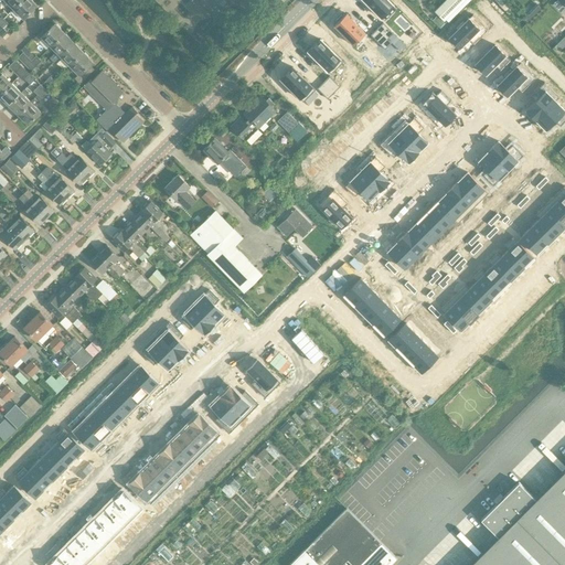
[(22,0),(3,0),(13,9),(22,0)]
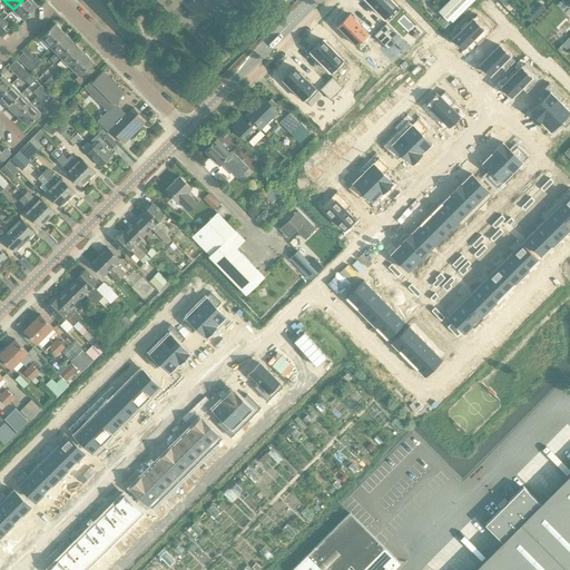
[(37,6),(31,0),(22,0),(13,9),(23,19),(37,6)]
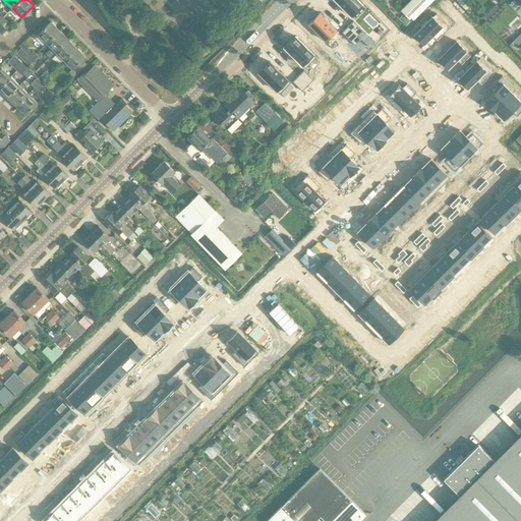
[(357,0),(335,0),(355,19),(365,8),(357,0)]
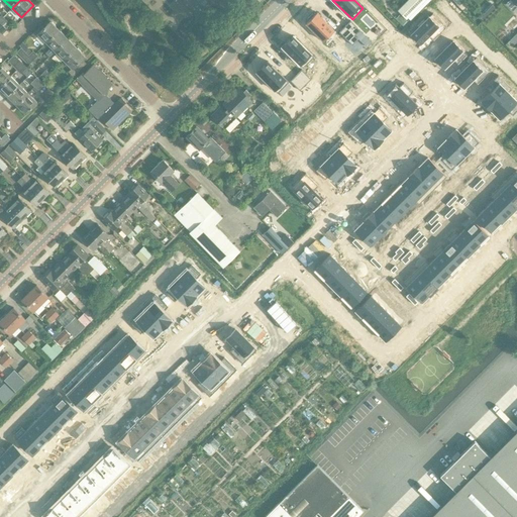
[(406,19),(425,0),(408,0),(398,11),(406,19)]
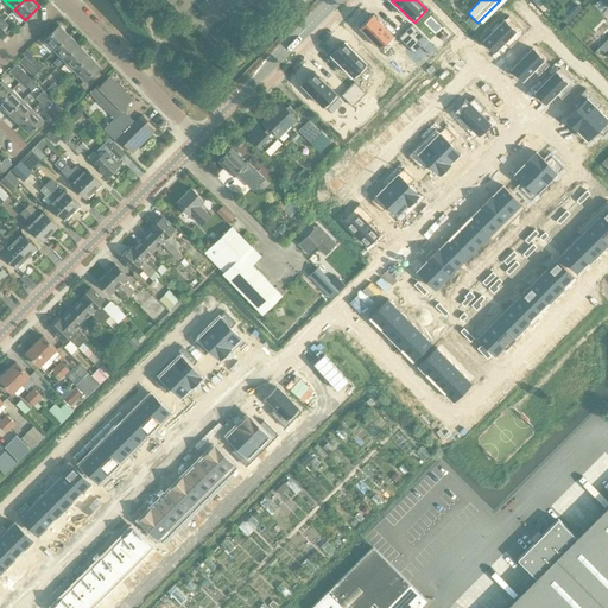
[(362,24),(360,27),(380,48),(393,36),(372,14),(369,18),(367,16),(361,23),(362,24)]
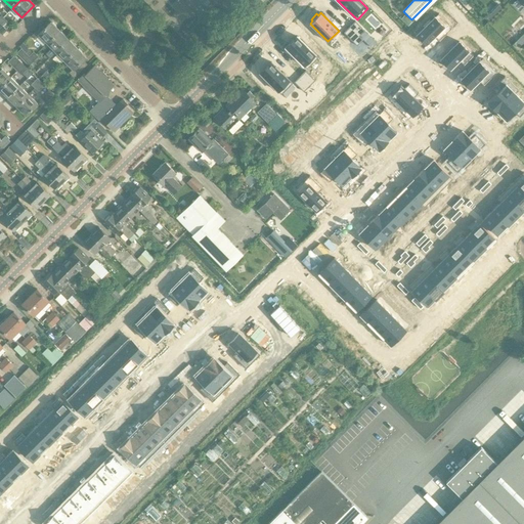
[(435,17),(417,35),(426,45),(436,35),(440,40),(449,32),(435,17)]
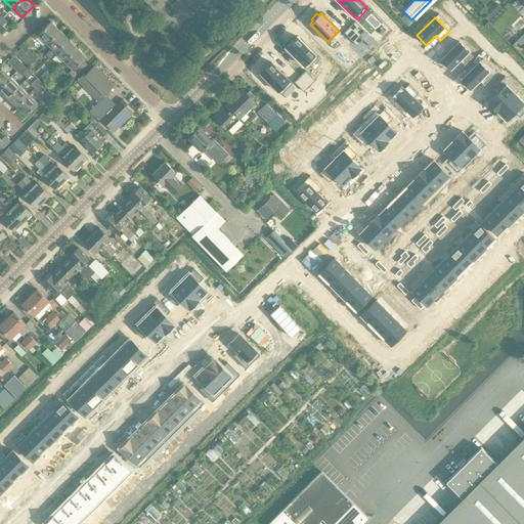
[(47,43),(59,31),(51,22),(44,29),(42,26),(32,35),(35,38),(39,35),(47,43)]
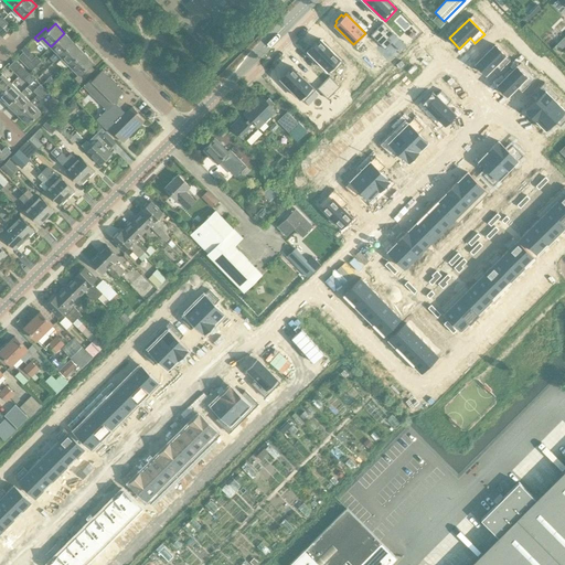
[(383,23),(376,29),(387,40),(394,33),(383,23)]
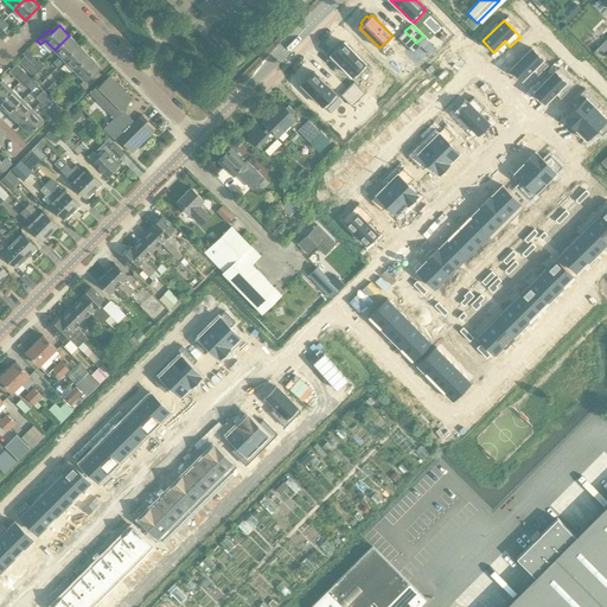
[(404,31),(398,38),(414,53),(420,46),(416,43),(404,31)]
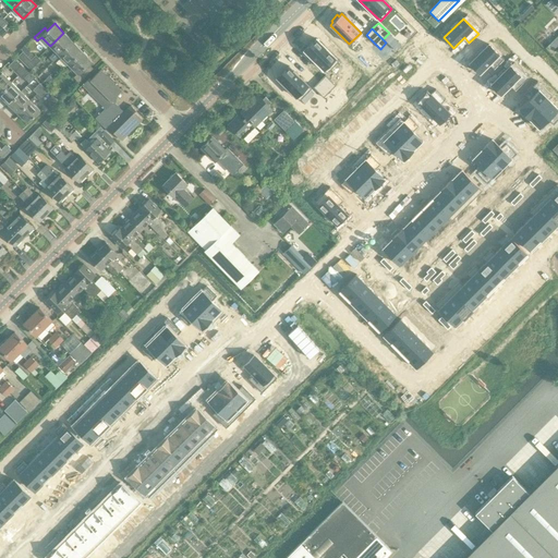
[(73,43),(73,41),(63,33),(50,46),(55,51),(50,56),(55,60),(59,56),(73,43)]
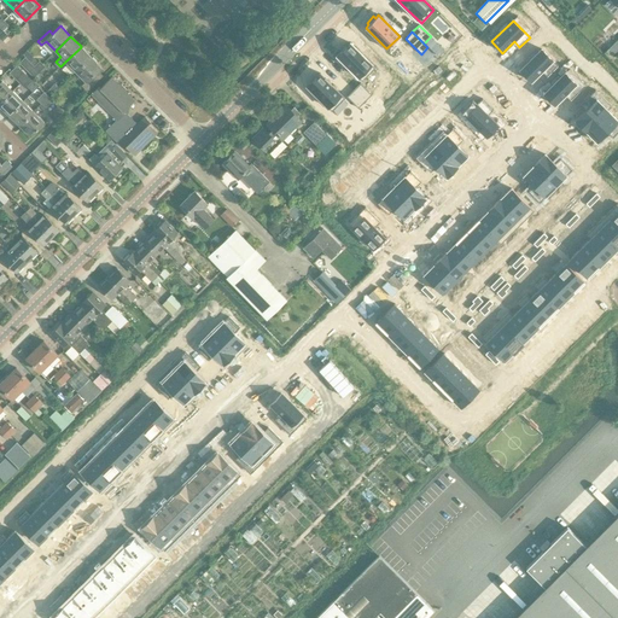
[(350,42),(337,56),(361,81),(374,68),(350,42)]
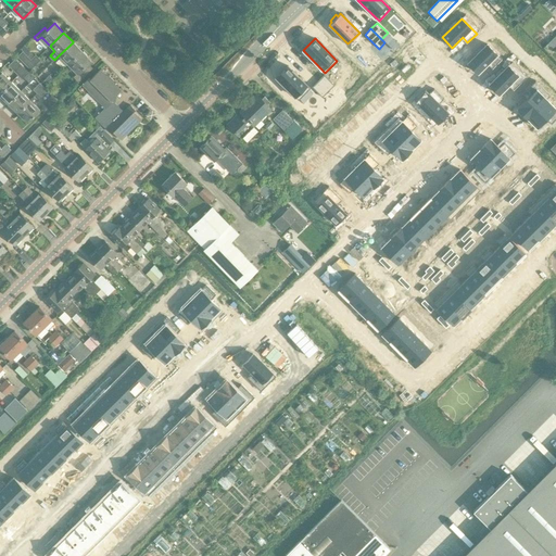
[(68,65),(81,51),(73,42),(59,55),(68,65)]
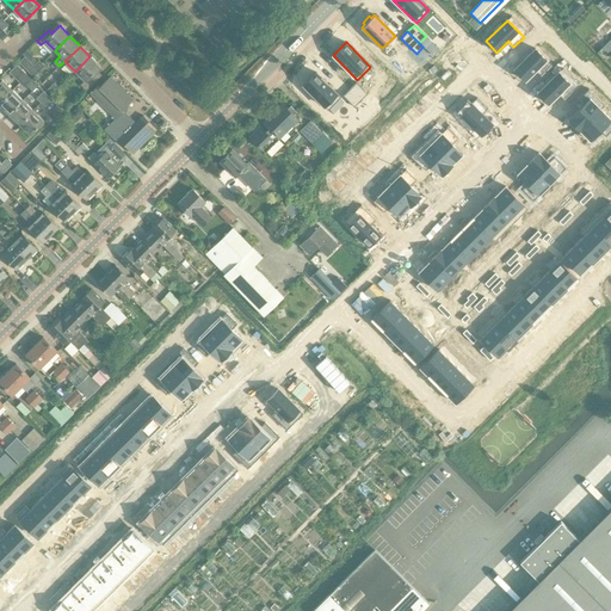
[(536,48),(514,69),(525,81),(536,69),(542,75),(551,66),(536,48)]
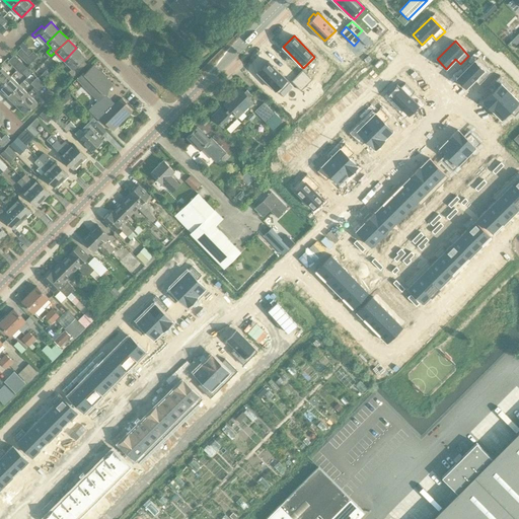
[(86,64),(83,61),(82,60),(85,57),(76,48),(64,61),(72,69),(69,72),(73,77),(86,64)]
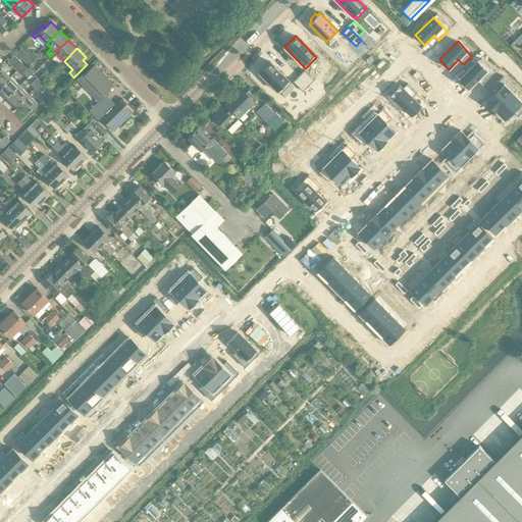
[(24,61),(29,57),(29,56),(21,49),(16,53),(24,61)]
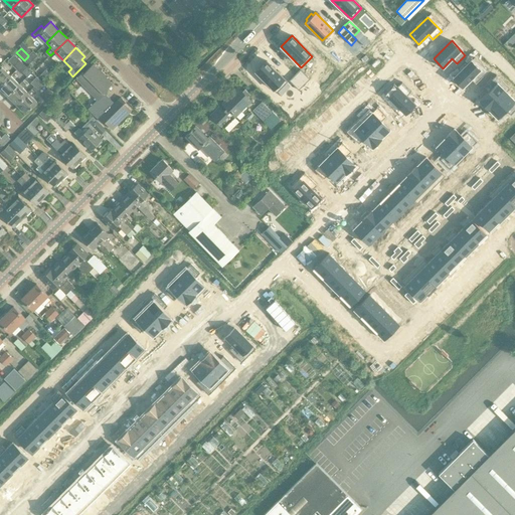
[(28,56),(33,61),(38,56),(33,51),(28,55),(28,56)]
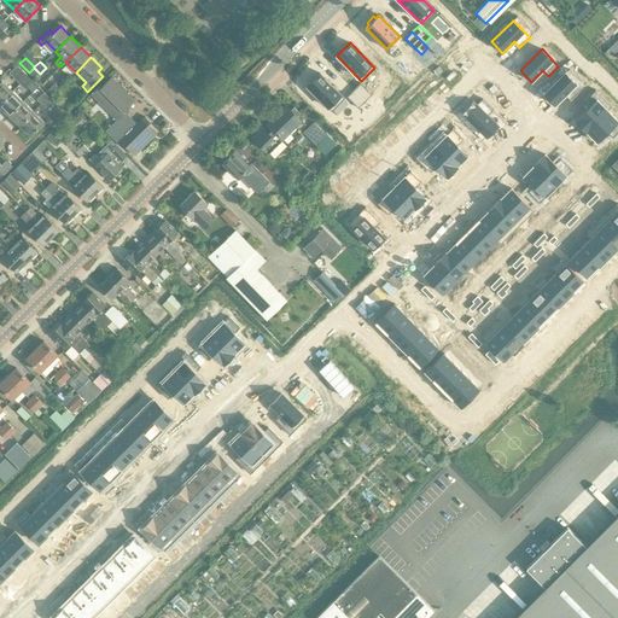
[(21,83),(28,76),(17,66),(10,74),(21,83)]
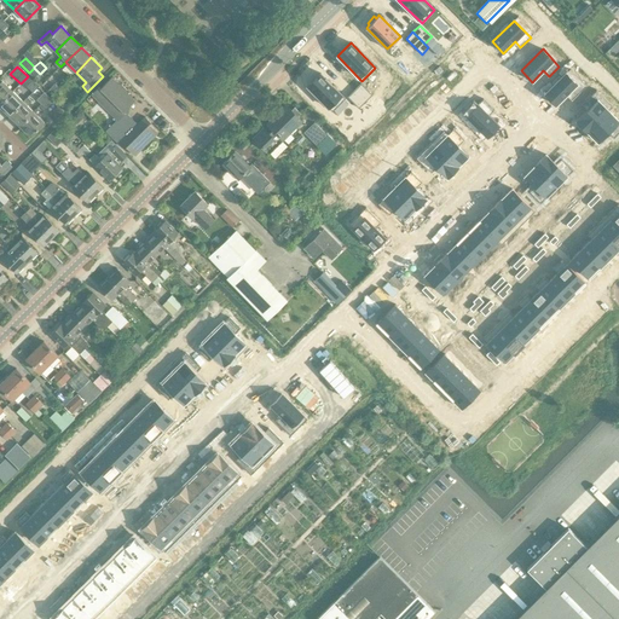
[(29,73),(35,79),(40,74),(34,68),(29,73)]
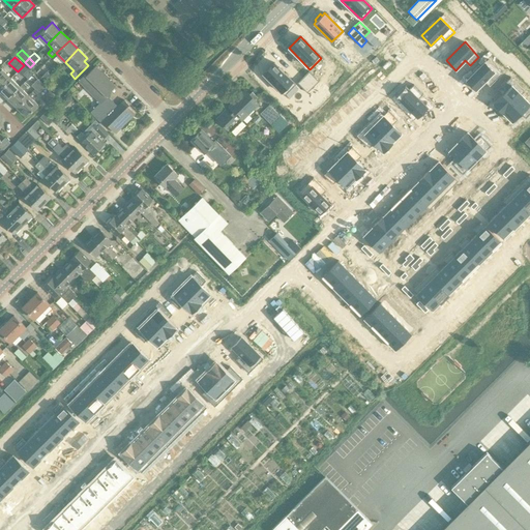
[(484,62),(466,81),(476,90),(486,81),(490,86),(499,77),(484,62)]
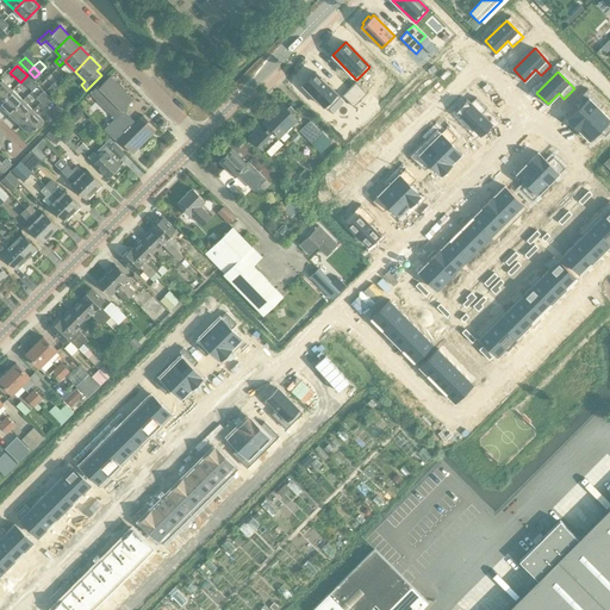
[(316,73),(303,85),(311,93),(309,95),(316,103),(317,100),(327,110),(340,97),(316,73)]
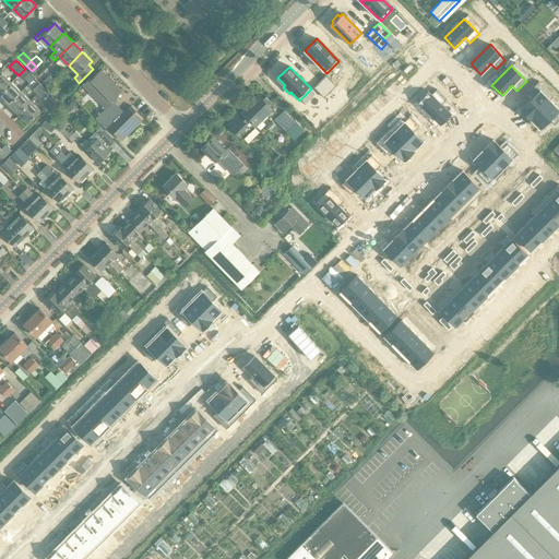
[(25,69),(19,75),(22,80),(28,73),(25,69)]
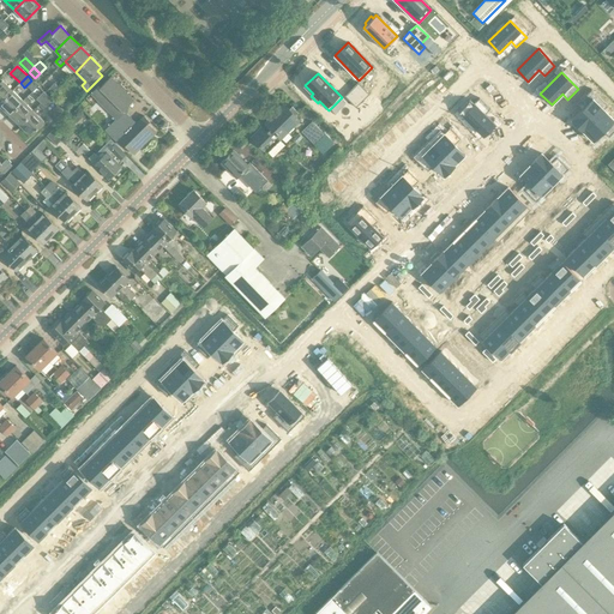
[(116,119),(126,113),(127,112),(127,107),(133,101),(126,92),(126,90),(120,84),(118,84),(110,77),(100,88),(98,86),(91,94),(116,119)]
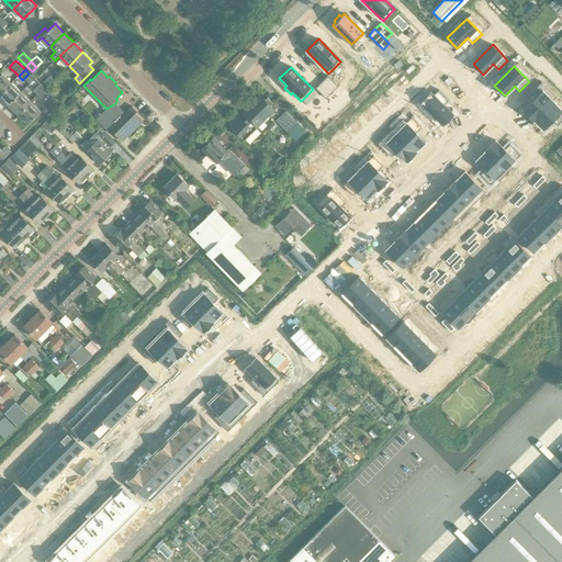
[(0,94),(11,83),(2,74),(0,75),(0,94)]
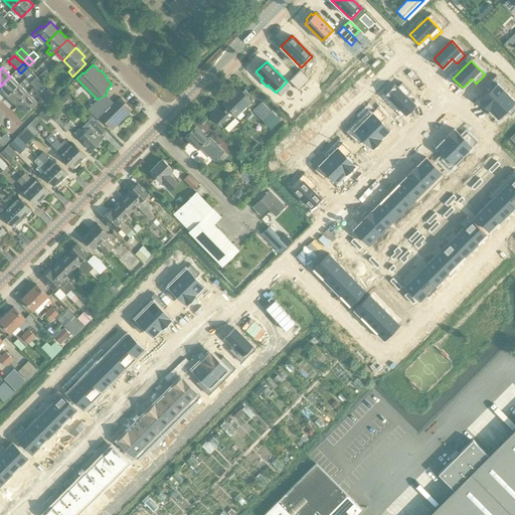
[(45,69),(39,76),(43,79),(49,73),(45,69)]
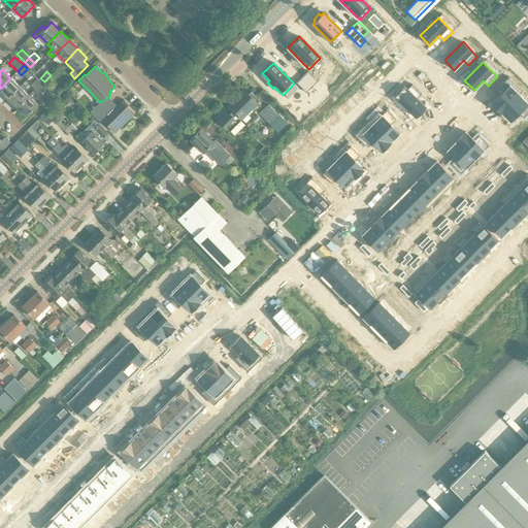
[(307,71),(302,76),(311,87),(318,80),(307,71)]
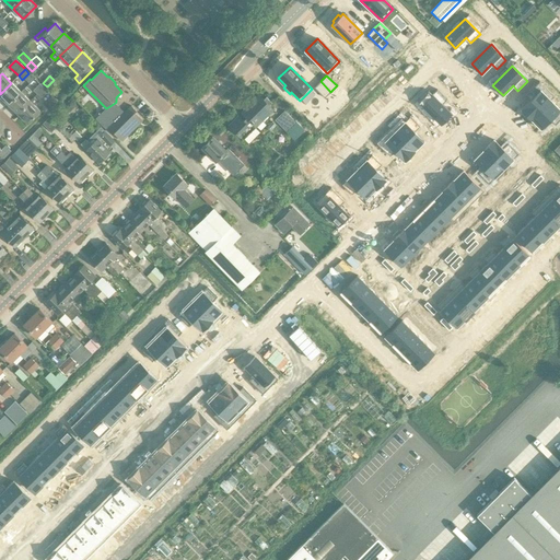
[(321,81),(314,88),(325,98),(330,92),(321,81)]
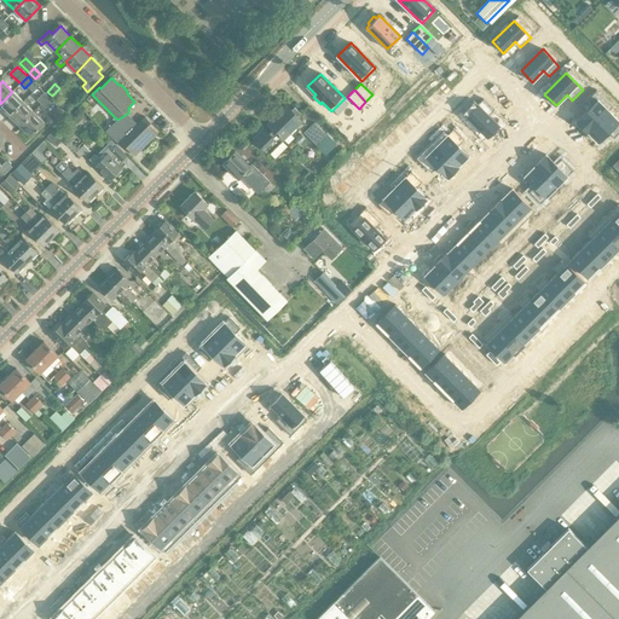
[(0,106),(9,115),(23,102),(12,92),(0,104),(0,106)]
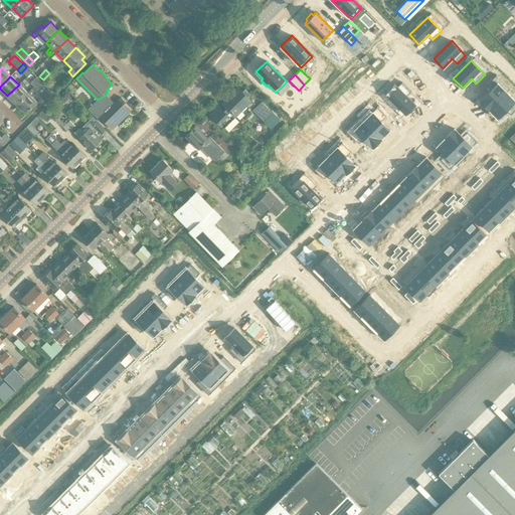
[(34,87),(40,80),(36,76),(30,83),(34,87)]
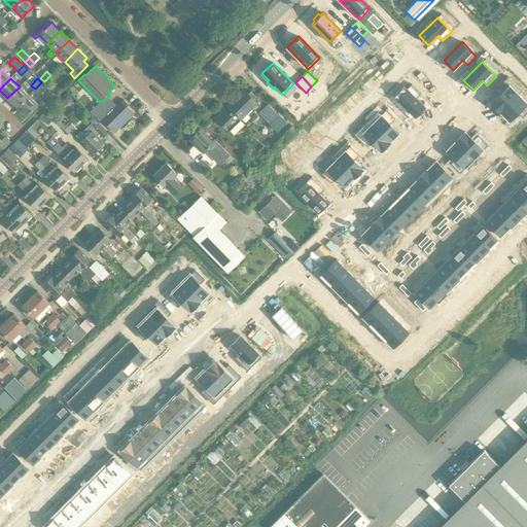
[(500,94),(491,103),(500,112),(518,94),(504,80),(495,89),(500,94)]
